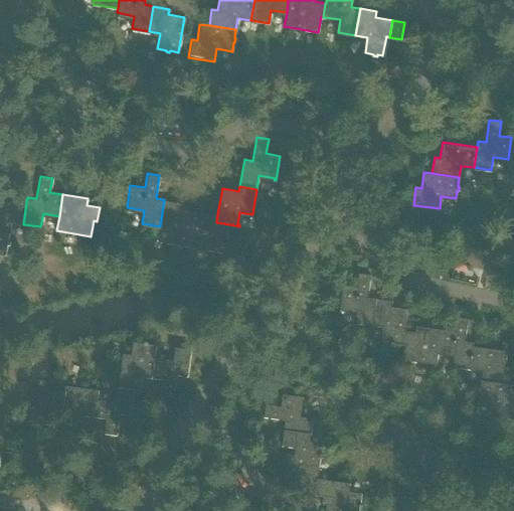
[(0,231),(8,233),(10,221),(23,224),(26,202),(0,197),(0,231)]
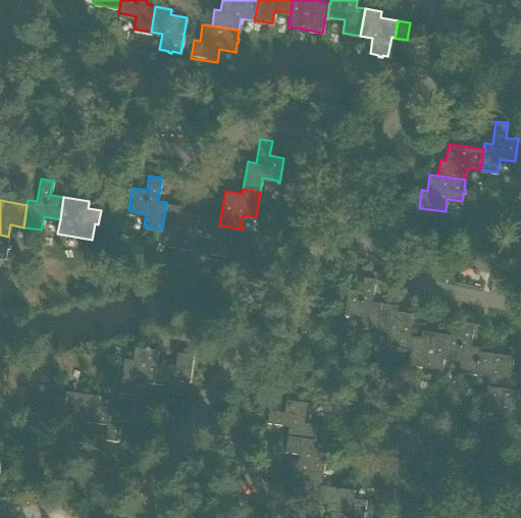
[(189,251),(196,213),(183,211),(184,205),(166,202),(162,229),(172,231),(169,247),(178,249),(178,250),(183,251),(183,250),(189,251)]
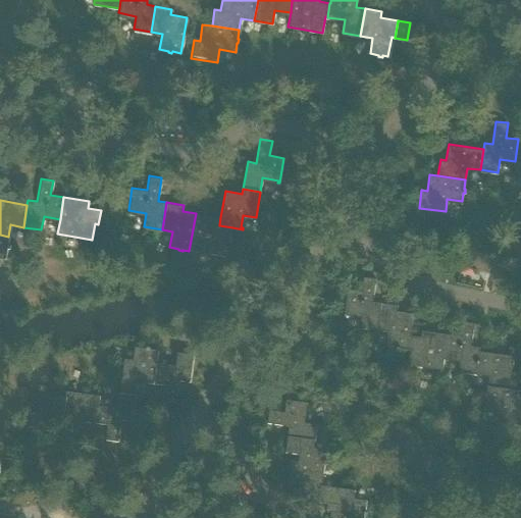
[(219,225),(220,217),(196,213),(189,251),(224,256),(226,240),(230,240),(232,227),(219,225)]
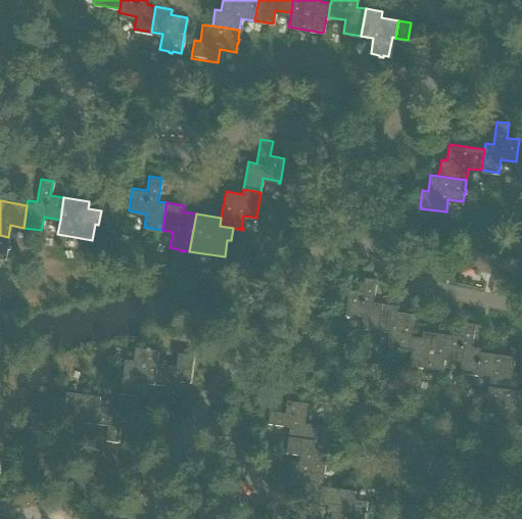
[(6,246),(8,237),(0,235),(0,257),(4,260),(6,250),(7,250),(8,246),(6,246)]
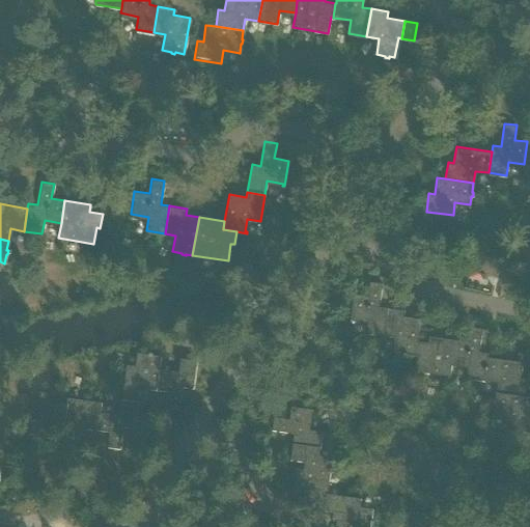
[(366,332),(384,334),(387,307),(379,306),(382,282),(370,281),(368,296),(354,294),(351,315),(367,319),(366,332)]
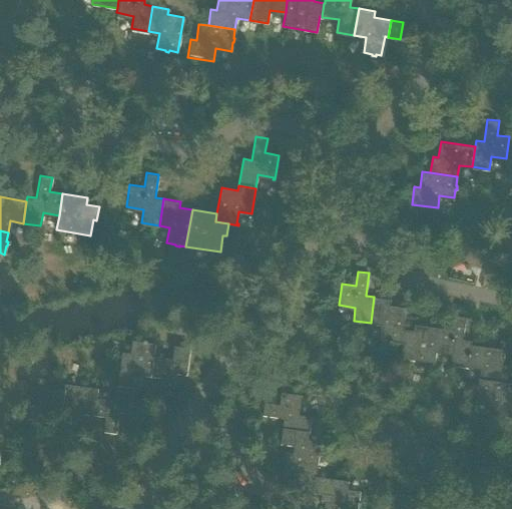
[(401,342),(403,329),(406,307),(390,305),(391,299),(374,297),(371,323),(382,325),(380,340),(389,341),(389,342),(392,342),(393,341),(401,342)]
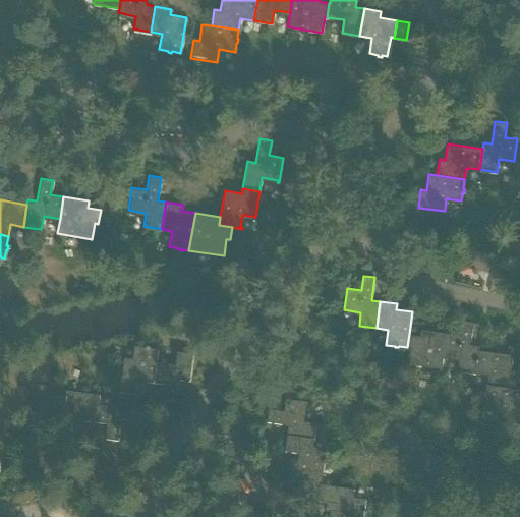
[(446,333),(443,354),(459,356),(457,369),(474,371),(477,351),(478,346),(469,344),(473,322),(461,320),(459,335),(446,333)]
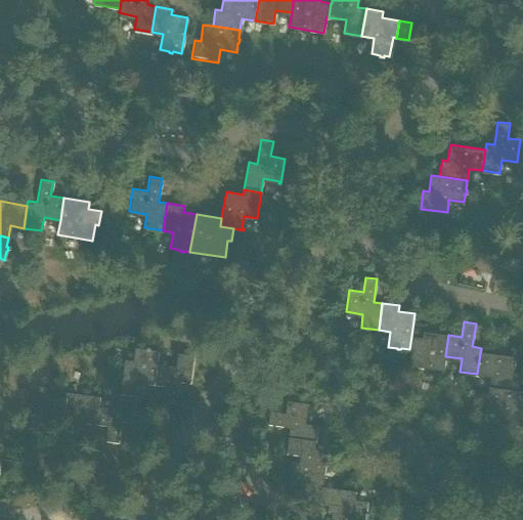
[(423,338),(411,336),(409,349),(411,350),(409,365),(443,371),(445,356),(448,335),(424,331),(423,338)]
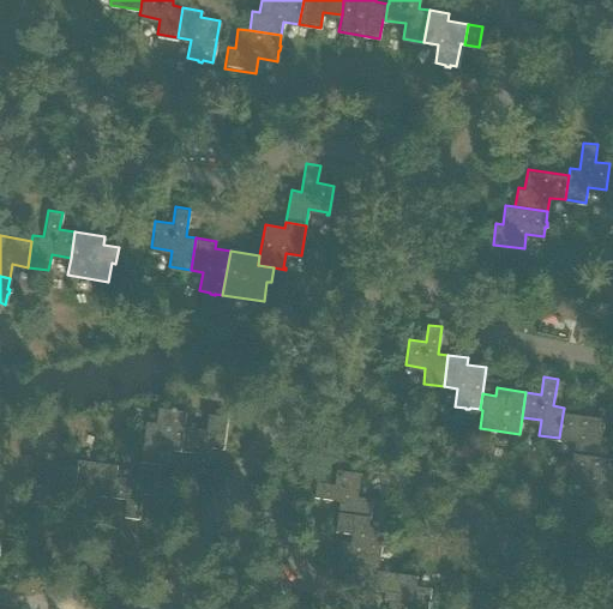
[(145,421),(140,460),(161,463),(162,452),(172,453),(172,448),(180,450),(184,426),(185,410),(175,409),(175,406),(170,406),(170,409),(157,406),(155,422),(145,421)]
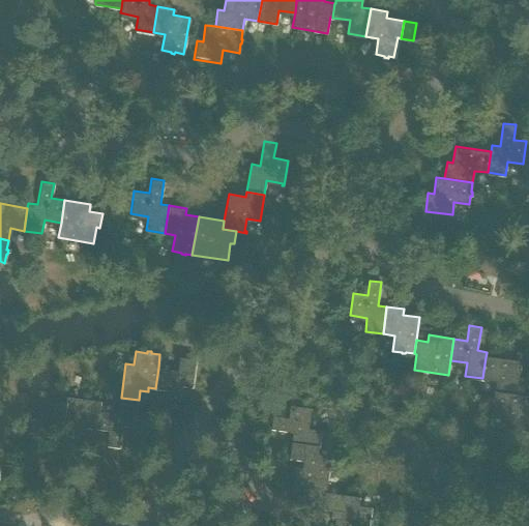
[(181,385),(193,386),(197,359),(179,356),(178,370),(158,368),(155,388),(168,389),(166,405),(178,407),(181,385)]
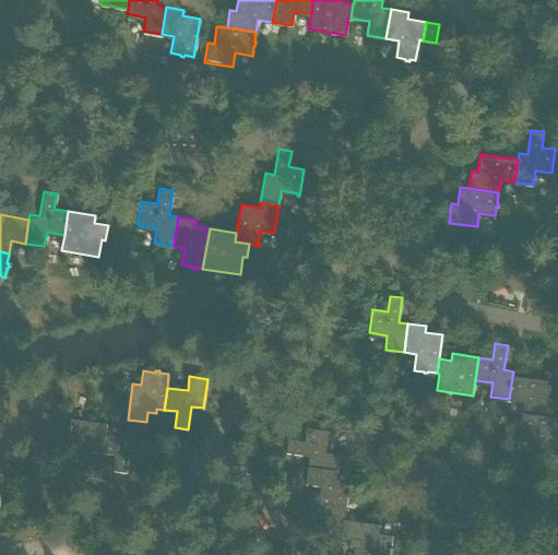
[(512,377),(509,399),(524,401),(522,414),(550,418),(554,400),(547,400),(549,381),(512,377)]
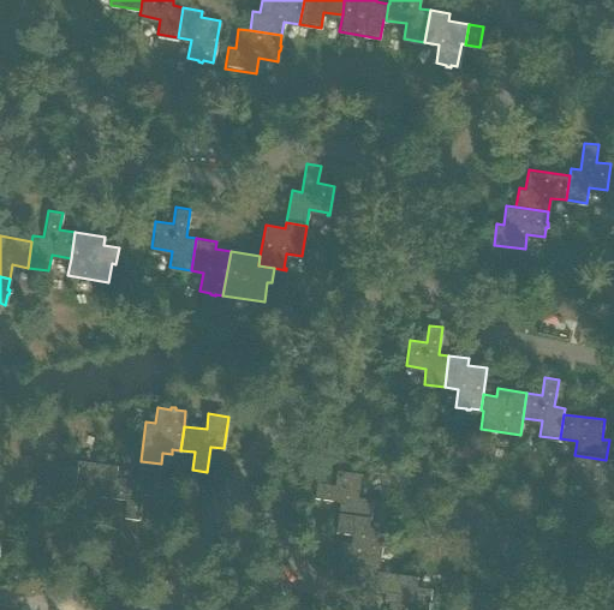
[(613,460),(606,460),(574,455),(573,465),(572,465),(572,470),(573,470),(571,480),(589,483),(588,497),(613,501),(613,460)]
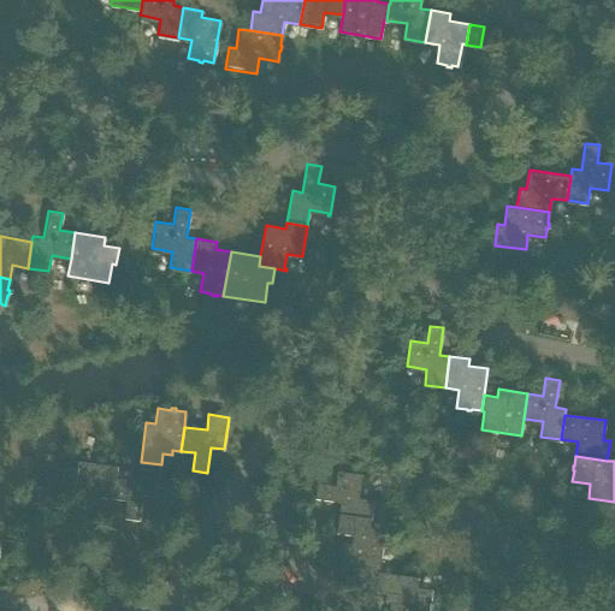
[(157,496),(161,464),(141,462),(139,476),(116,474),(113,499),(126,500),(124,518),(140,521),(140,520),(143,493),(157,496)]
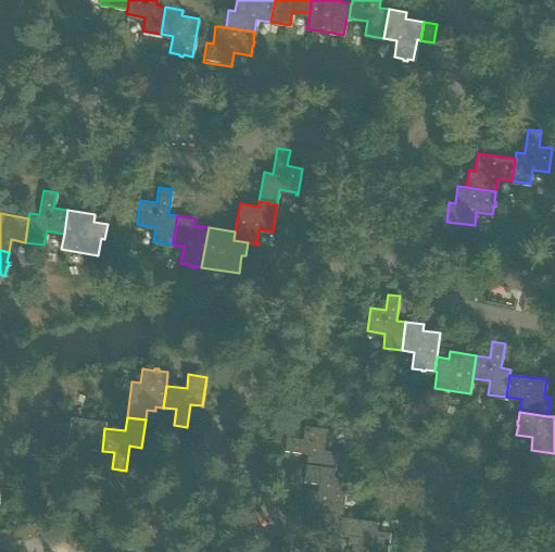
[(327,428),(305,425),(303,438),(287,436),(285,449),(308,453),(306,464),(333,468),(337,452),(323,450),(327,428)]
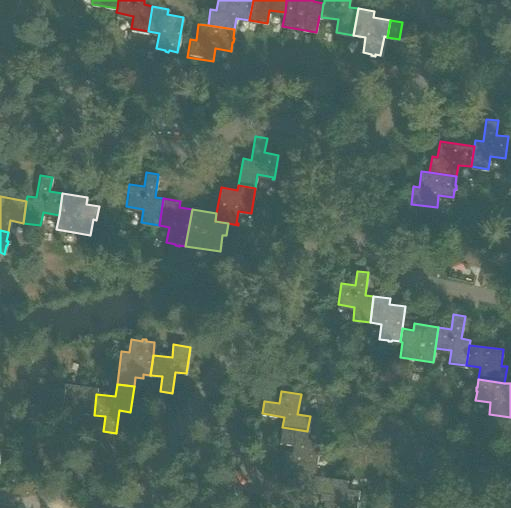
[(307,431),(282,427),(280,442),(294,444),(293,451),(285,450),(284,458),(317,464),(318,455),(320,456),(321,452),(319,451),(321,440),(306,438),(307,431)]
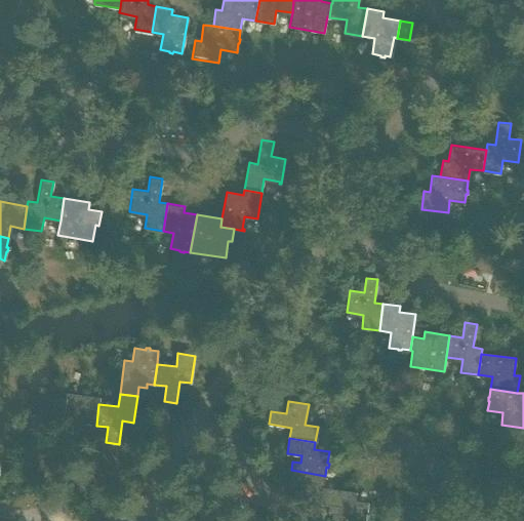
[(319,510),(320,505),(323,488),(325,476),(291,470),(289,485),(298,487),(297,492),(295,492),(293,505),(319,510)]
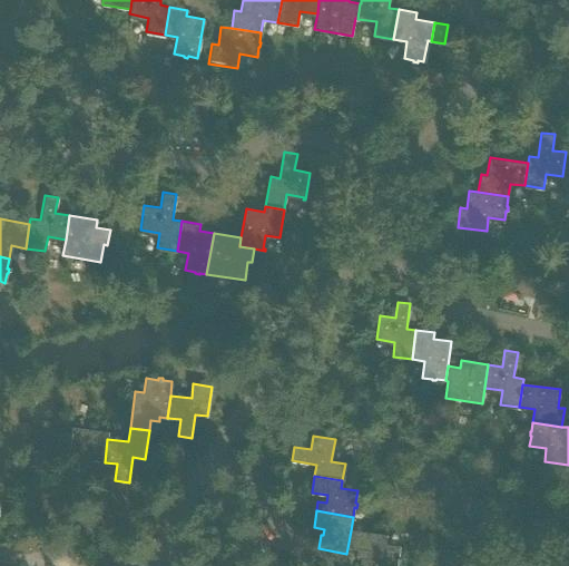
[(388,536),(351,530),(347,548),(354,549),(353,558),(360,559),(359,565),(396,565),(398,565),(399,565),(400,560),(398,560),(400,548),(385,546),(388,536)]
